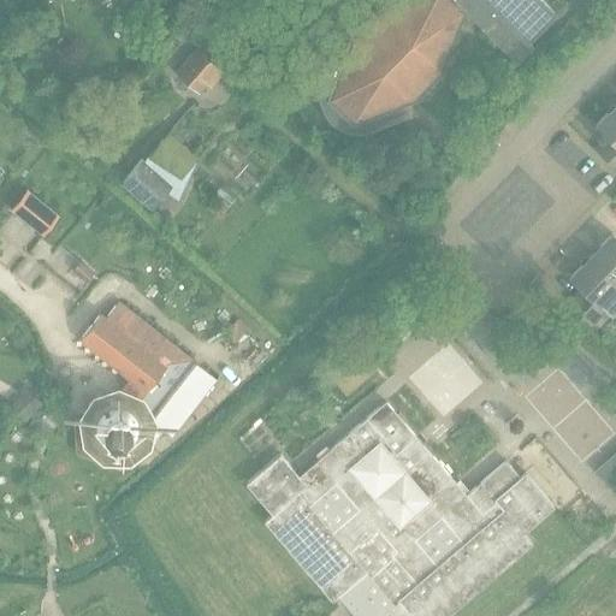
[(401,0),(368,12),(371,15),(356,30),(353,29),(342,59),(329,55),(321,76),(319,83),(318,88),(318,94),(319,100),(319,104),(321,110),(325,116),(331,123),(335,126),(342,129),(349,132),(357,132),(373,131),(412,117),(407,105),(422,99),(421,95),(434,82),(438,83),(466,12),(481,29),(480,30),(517,66),(533,49),(528,45),(556,16),(539,0),(401,0)]
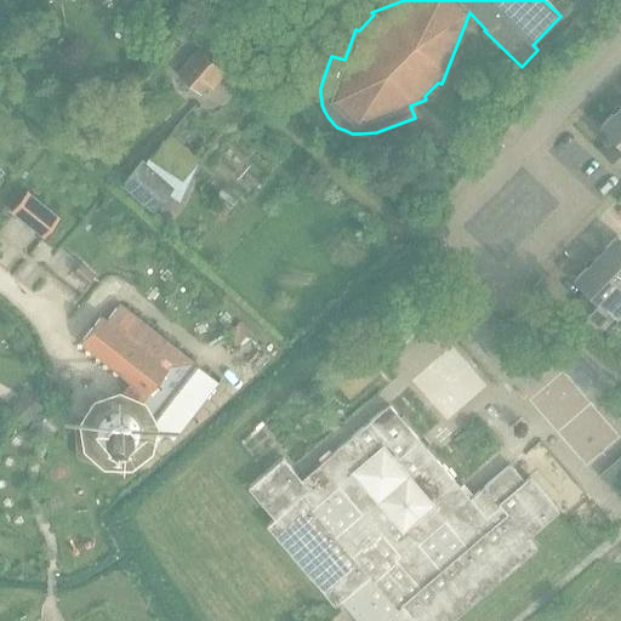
[(210,84),(212,86),(224,70),(198,47),(176,72),(200,93),(210,84)]
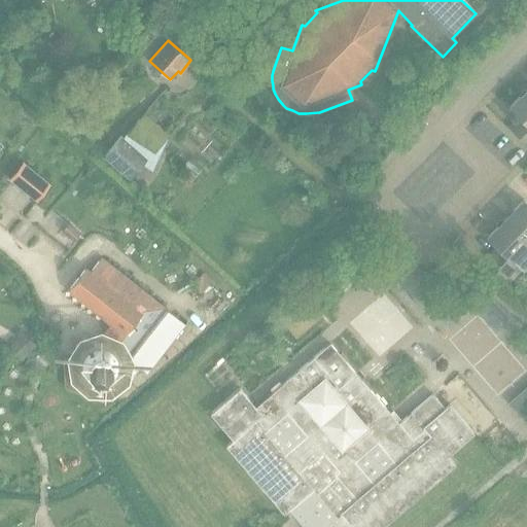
[(526,88),(510,105),(519,115),(507,126),(526,145),(526,88)]
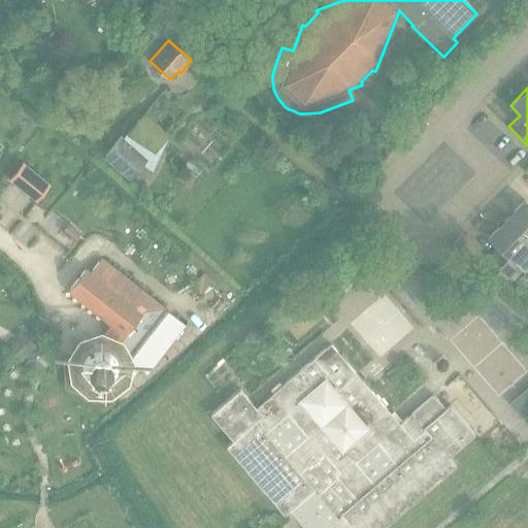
[(104,155),(129,177),(146,158),(122,135),(104,155)]
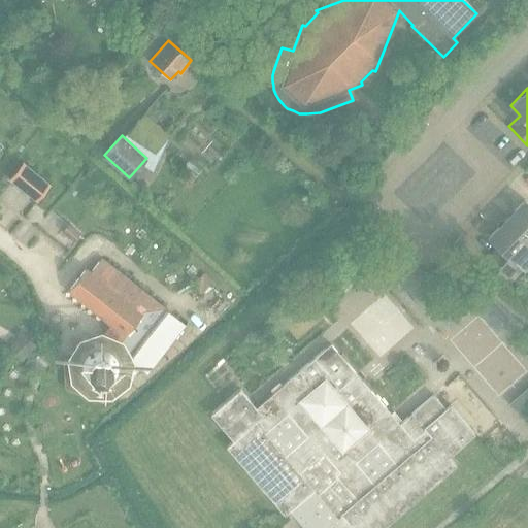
[(332,146),(342,157),(353,147),(341,136),(332,146)]
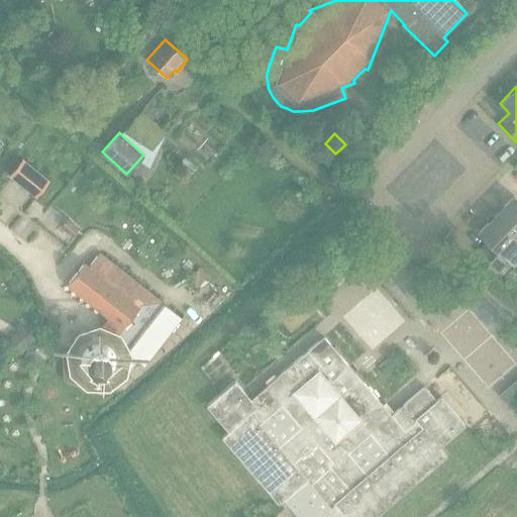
[(496,213),(516,234),(516,198),(513,195),(496,213)]
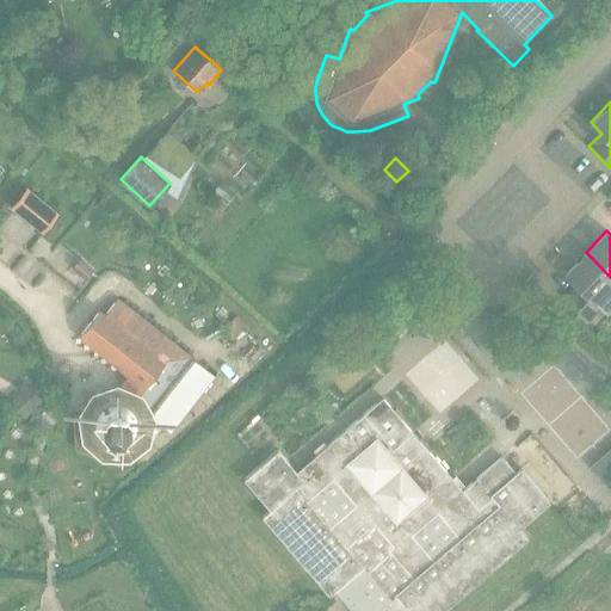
[(592,301),(610,281),(610,277),(586,252),(563,275),(575,287),(563,297),(586,320),(599,307),(592,301)]
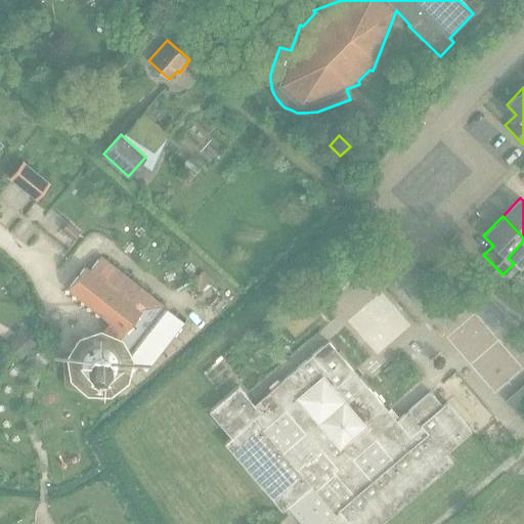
[(144,369),(183,323),(103,256),(92,269),(89,267),(72,287),(113,321),(103,332),(102,340),(100,340),(97,340),(95,340),(93,341),(91,341),(89,342),(88,343),(86,344),(84,346),(83,347),(82,349),(81,351),(80,353),(79,355),(79,357),(79,359),(63,361),(64,386),(102,400),(101,381),(104,380),(106,379),(108,378),(111,377),(113,376),(114,375),(116,373),(116,372),(117,369),(118,367),(119,365),(120,363),(120,360),(120,358),(119,356),(127,355),(144,369)]
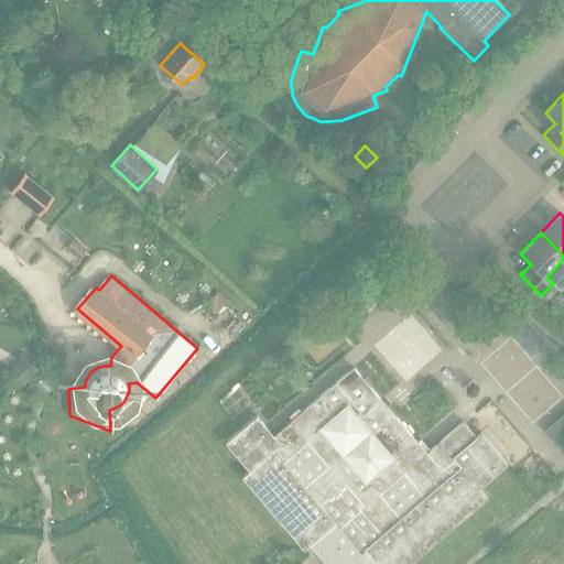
[(13,371),(24,382),(40,367),(29,356),(13,371)]
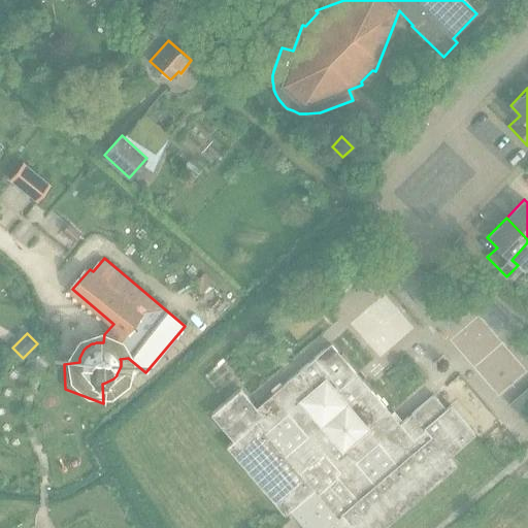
[(389,415),(390,414),(330,343),(282,386),(283,387),(257,409),(239,389),(211,413),(234,439),(225,447),(284,515),(291,509),(306,527),(383,527),(456,465),(448,455),(473,433),(450,404),(446,408),(433,394),(397,425),(389,415)]
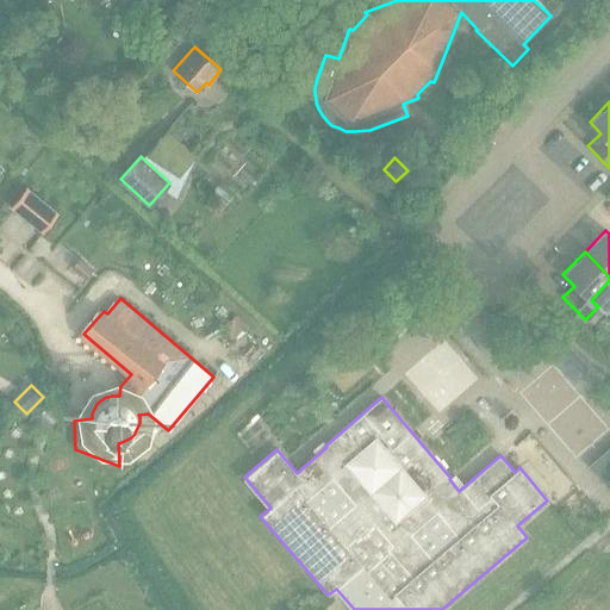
[(609,446),(587,466),(603,484),(609,477),(609,446)]
